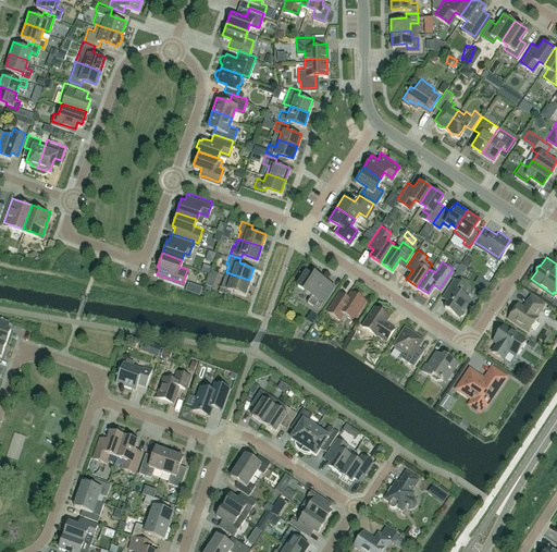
[(313,273),(306,269),(297,282),(304,286),(304,287),(311,292),(307,298),(318,306),(333,283),(314,271),(313,273)]
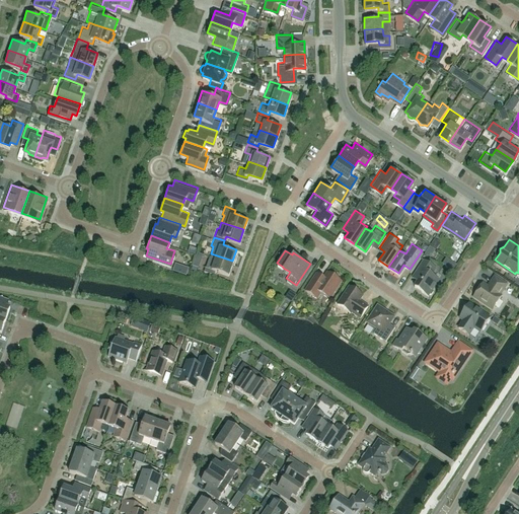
[(208,254),(203,268),(214,272),(215,268),(228,273),(232,261),(211,253),(208,254)]
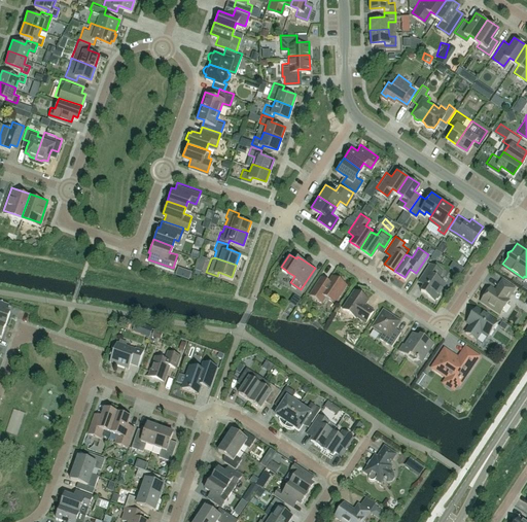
[(339,257),(335,264),(342,268),(345,262),(339,257)]
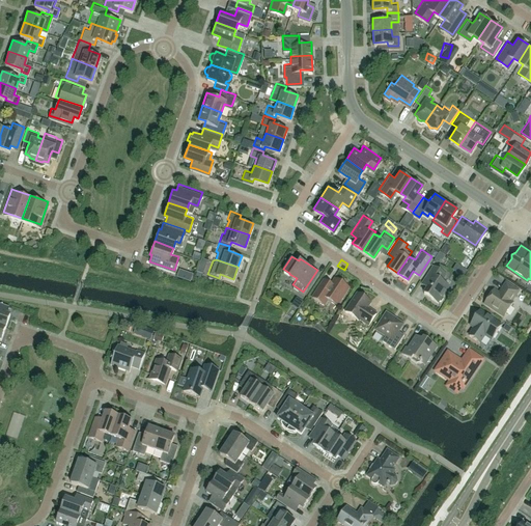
[(445,271),(432,263),(421,280),(427,284),(423,289),(437,299),(439,298),(441,298),(443,295),(442,293),(448,283),(441,278),(445,271)]
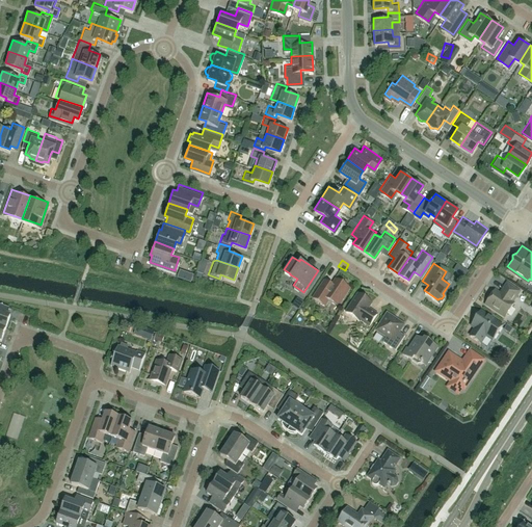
[(330,282),(327,283),(322,279),(312,294),(322,300),(324,300),(327,296),(337,302),(349,284),(335,275),(330,282)]
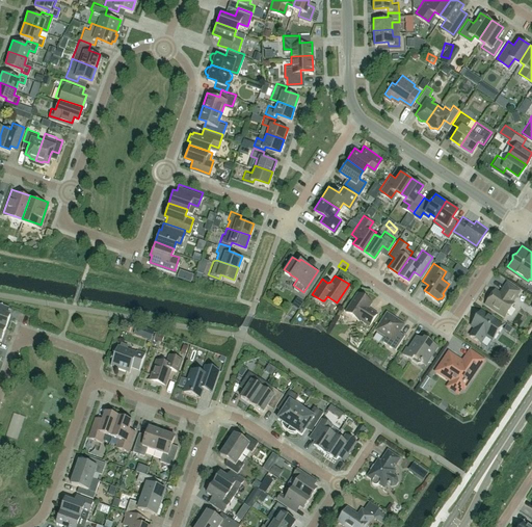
[(494,287),(485,300),(504,313),(513,299),(511,298),(519,288),(506,280),(499,290),(494,287)]
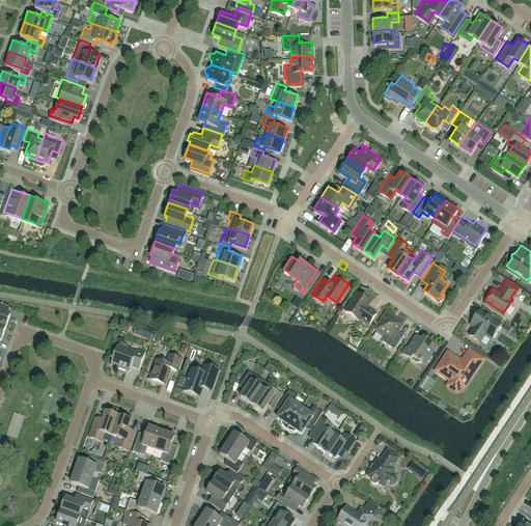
[(370,299),(357,289),(344,307),(358,316),(359,315),(368,322),(375,309),(367,304),(370,299)]
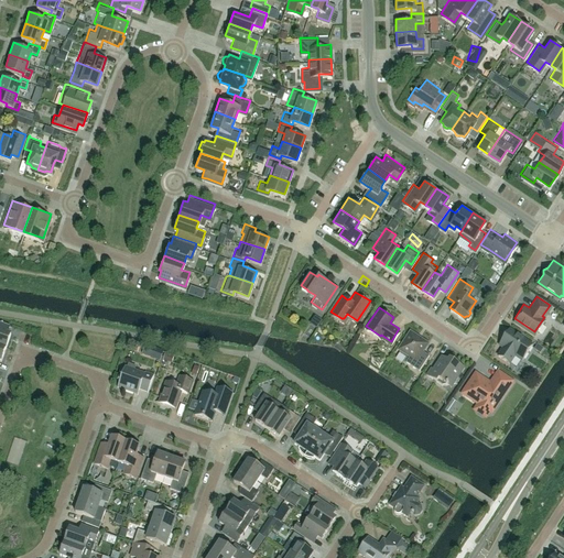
[(0,317),(0,341),(6,343),(10,330),(7,329),(10,321),(6,320),(0,317)]
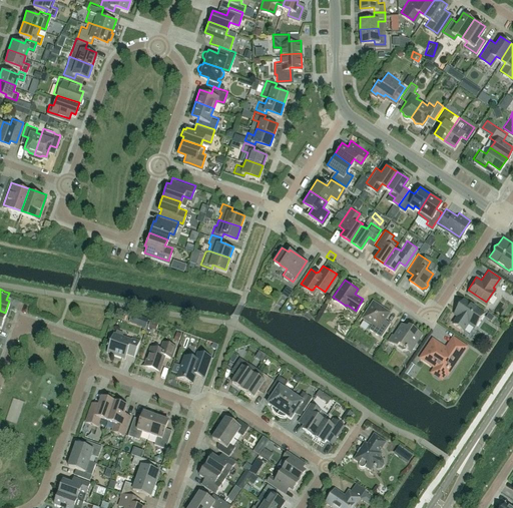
[(454,311),(457,313),(452,321),(463,327),(468,320),(474,324),(483,310),(463,297),(454,311)]
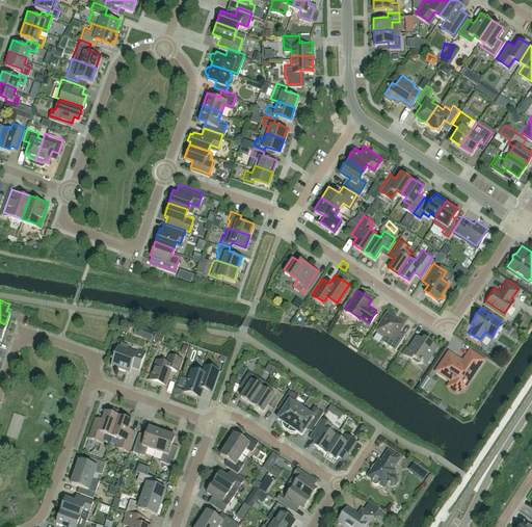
[(403,320),(387,309),(375,326),(386,333),(381,338),(395,346),(404,332),(398,327),(403,320)]
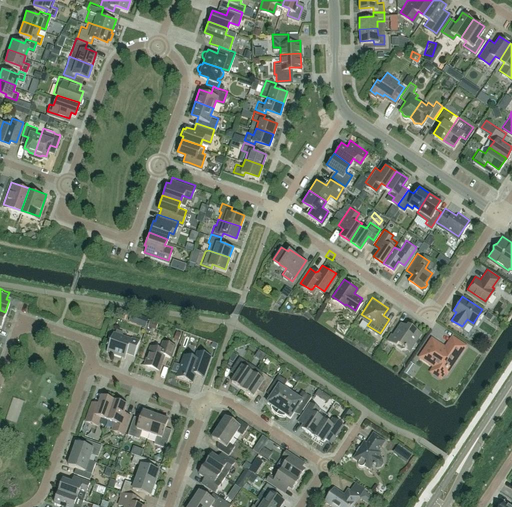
[(148,315),(140,312),(137,321),(145,324),(148,315)]
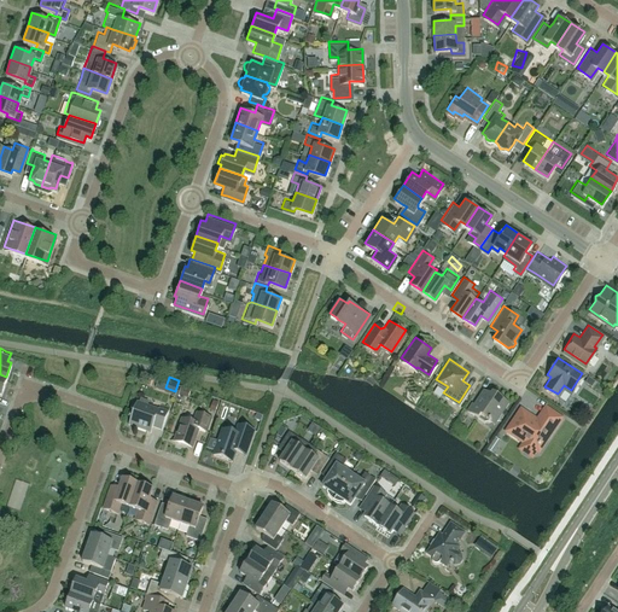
[(472,398),(466,407),(484,418),(499,415),(499,417),(500,417),(499,412),(508,398),(493,388),(490,390),(483,385),(473,400),(472,398)]
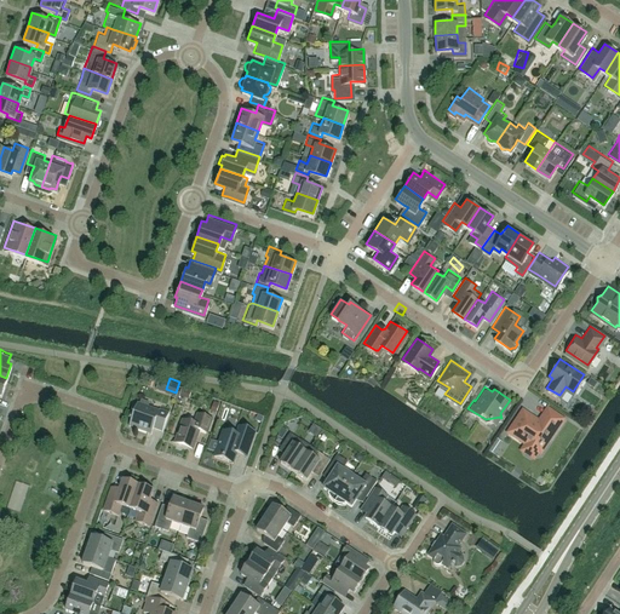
[(131,414),(128,422),(150,430),(153,424),(161,428),(168,407),(159,403),(159,405),(148,401),(149,397),(141,395),(139,399),(137,397),(135,406),(131,405),(128,413),(131,414)]
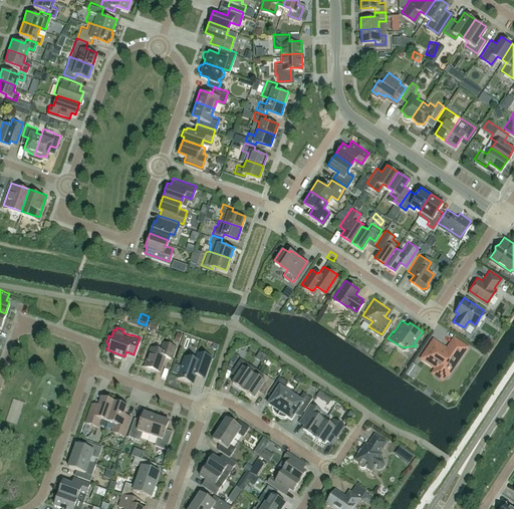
[(433,336),(421,354),(435,364),(435,366),(434,368),(435,370),(436,371),(437,372),(439,373),(441,373),(443,373),(444,372),(445,371),(453,360),(455,361),(467,343),(453,335),(446,345),(433,336)]
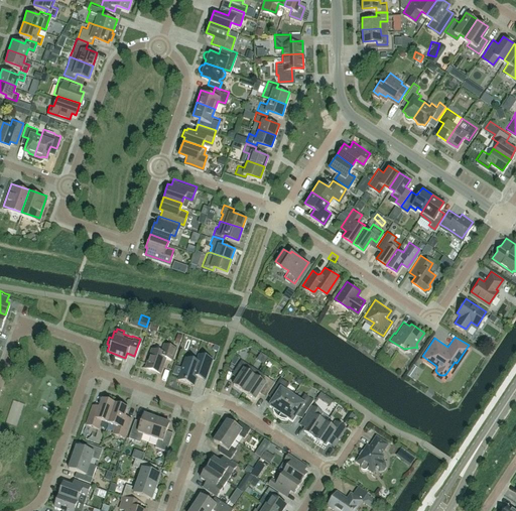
[(161,347),(158,348),(152,346),(145,364),(141,363),(159,370),(165,354),(171,357),(176,345),(163,341),(161,347)]
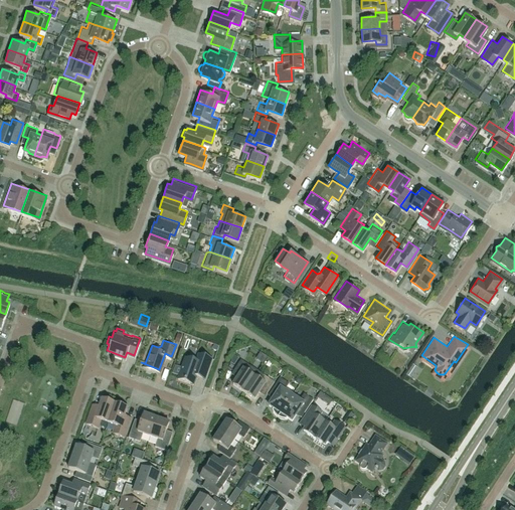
[(195,358),(185,354),(177,375),(192,381),(195,372),(203,375),(211,355),(198,350),(195,358)]
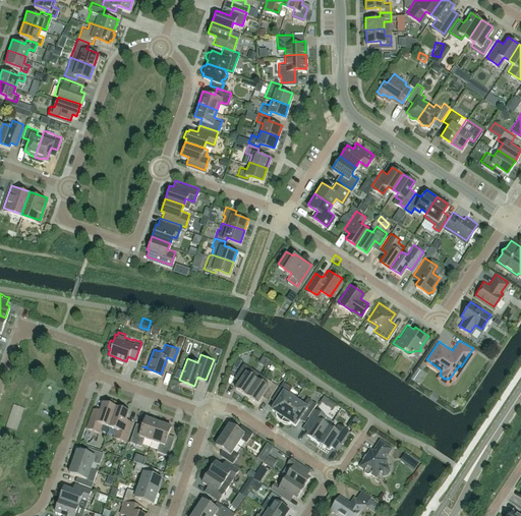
[(241,376),(235,386),(246,393),(256,377),(261,371),(253,366),(243,360),(235,371),(241,376)]
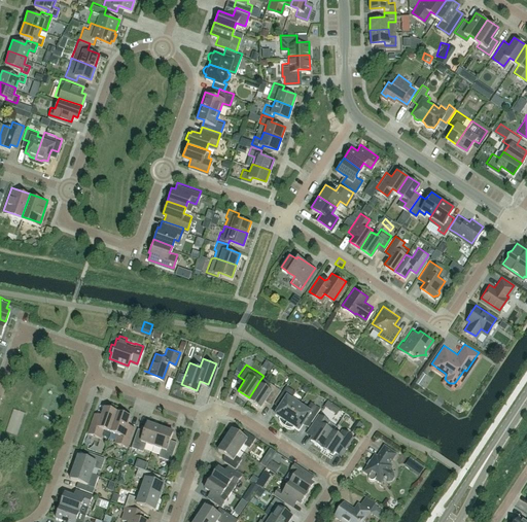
[(267,386),(259,381),(249,397),(259,405),(267,394),(273,398),(280,387),(271,380),(267,386)]
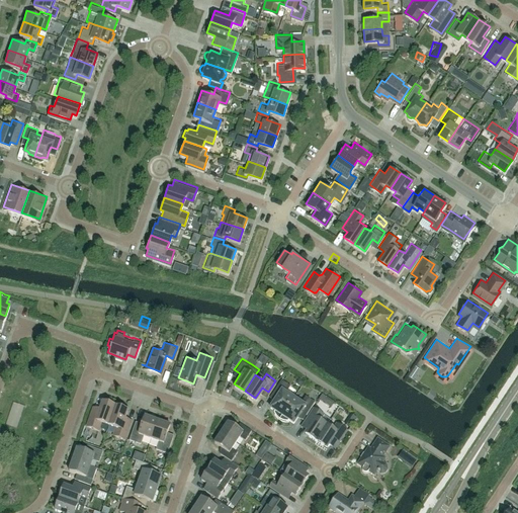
[(278,416),(293,394),(287,391),(288,390),(287,388),(287,387),(290,382),(281,376),(272,389),(277,393),(269,404),(274,407),(273,409),(275,413),(278,416)]
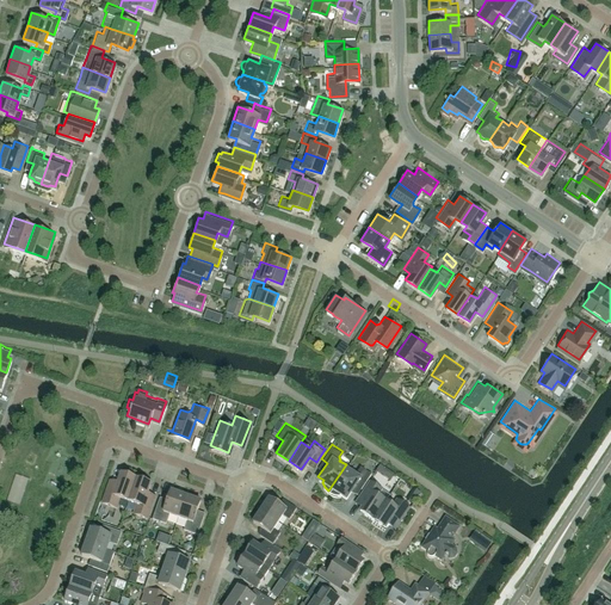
[(346,464),(328,491),(334,493),(339,493),(340,492),(346,495),(355,481),(360,485),(371,469),(360,462),(356,468),(355,468),(353,468),(352,469),(346,464)]
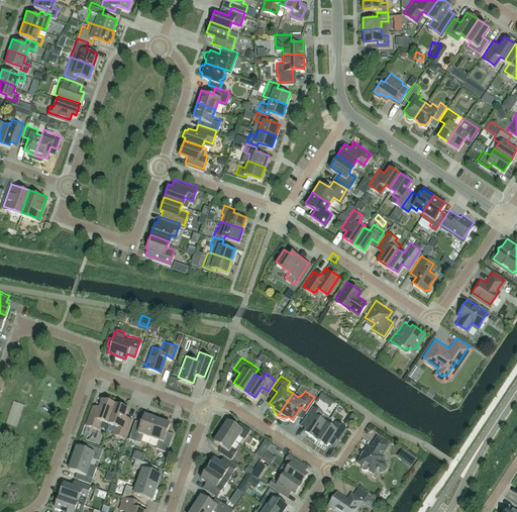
[(108,420),(114,401),(102,397),(99,405),(93,403),(86,421),(97,426),(100,418),(108,420)]
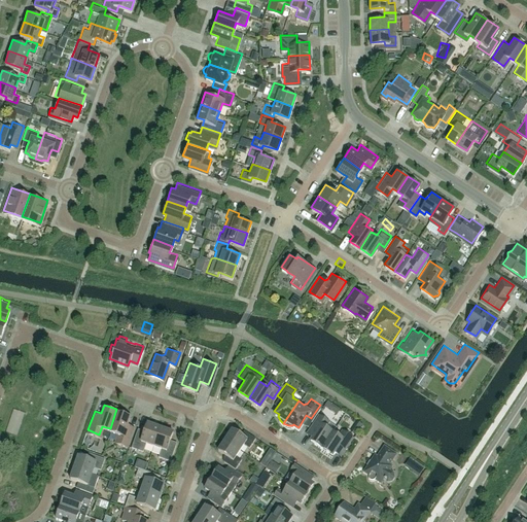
[(130,414),(116,409),(110,428),(117,431),(114,440),(127,444),(133,424),(127,422),(130,414)]
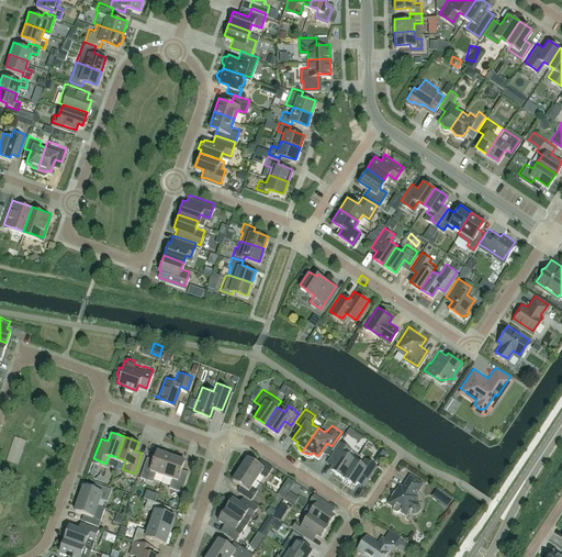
[(358,450),(351,446),(339,439),(326,459),(333,464),(330,467),(343,475),(356,455),(358,450)]
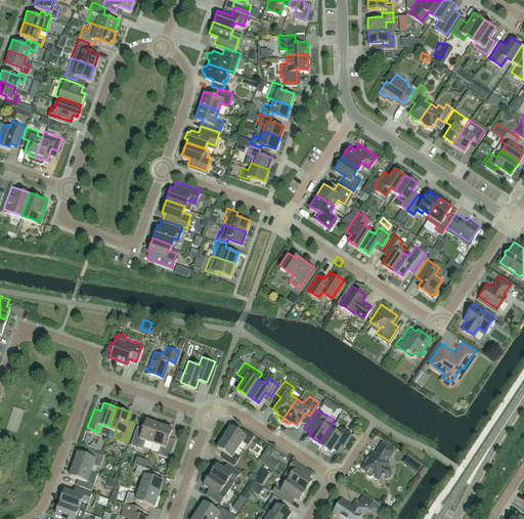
[(134,428),(130,441),(141,445),(144,437),(153,440),(159,422),(146,418),(143,425),(141,431),(134,428)]
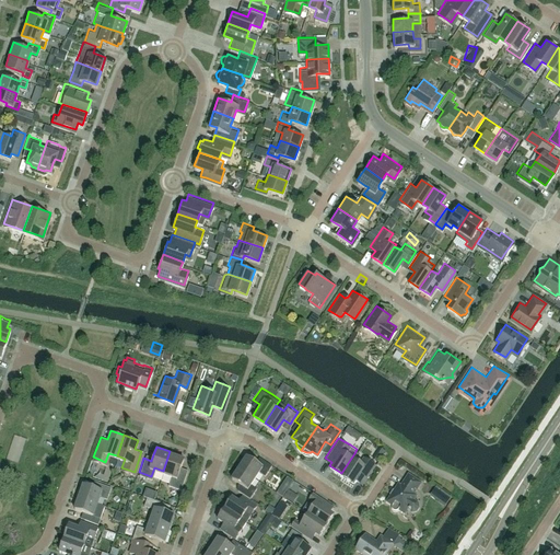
[(170,451),(163,471),(171,473),(167,482),(181,486),(185,473),(178,470),(181,464),(183,455),(170,451)]
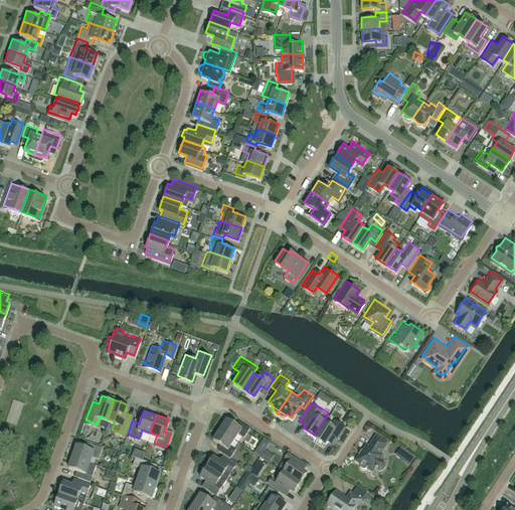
[(225,416),(219,427),(233,437),(237,431),(243,435),(249,425),(238,417),(234,422),(225,416)]
